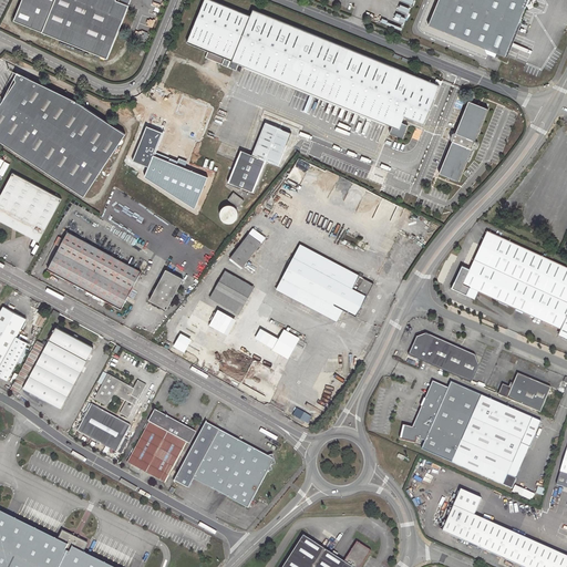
[(22,0),(13,21),(107,59),(129,6),(116,1),(114,0),(22,0)]
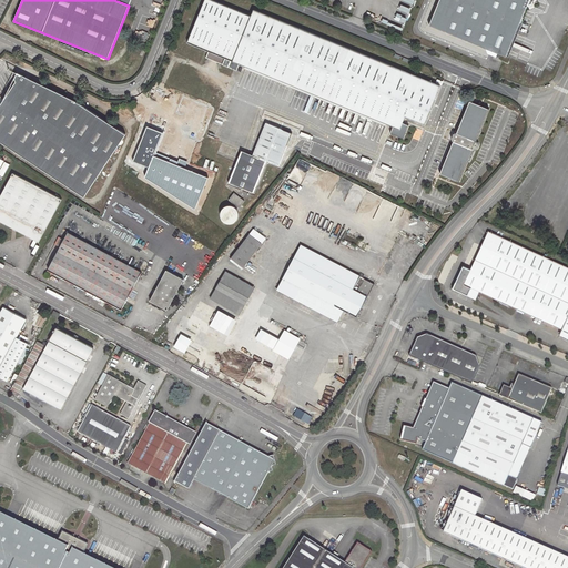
[(206,58),(237,70),(240,64),(272,17),(254,10),(251,17),(211,0),(205,0),(188,42),(209,51),(206,58)]
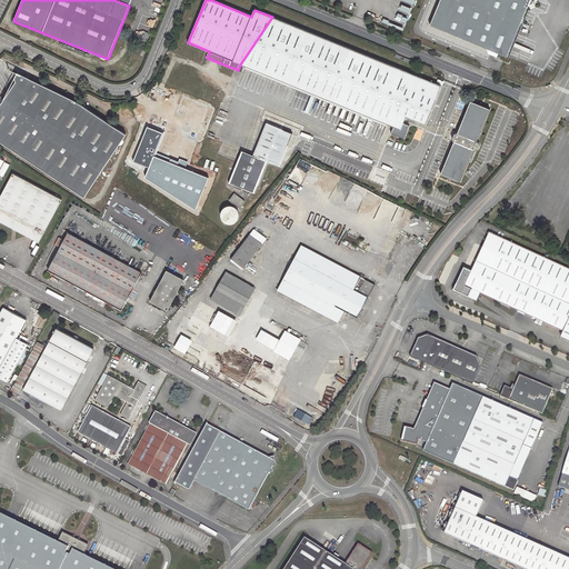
[(528,5),(530,0),(439,0),(430,26),(507,57),(528,5)]
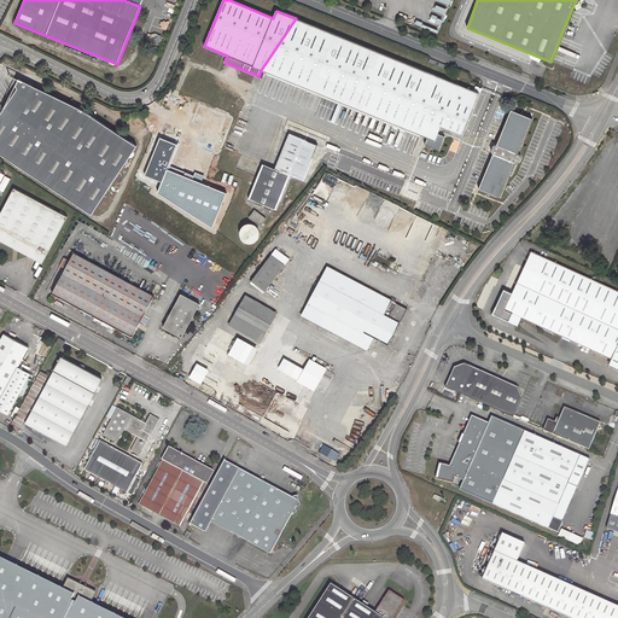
[(368,114),(407,64),(361,45),(296,18),(261,70),(368,114)]
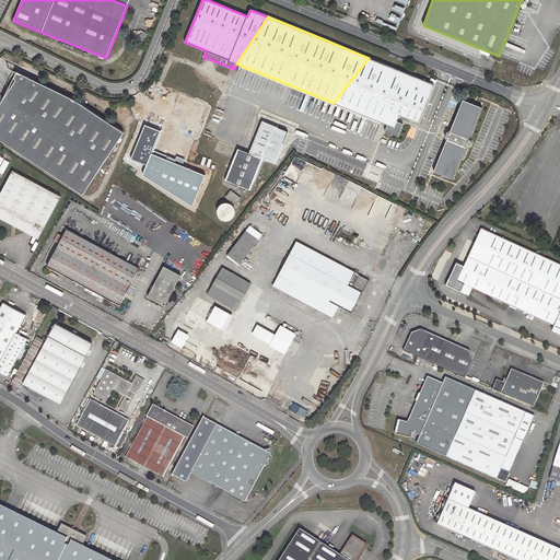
[(434,84),(369,58),(334,103),(387,125),(385,131),(397,136),(403,124),(397,121),(399,115),(418,123),(434,84)]
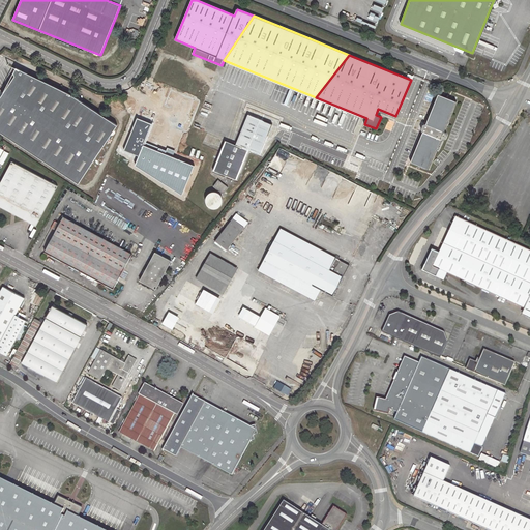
[(118,125),(80,100),(71,94),(56,87),(21,70),(17,68),(13,74),(16,76),(0,98),(0,131),(45,162),(79,184),(118,125)]
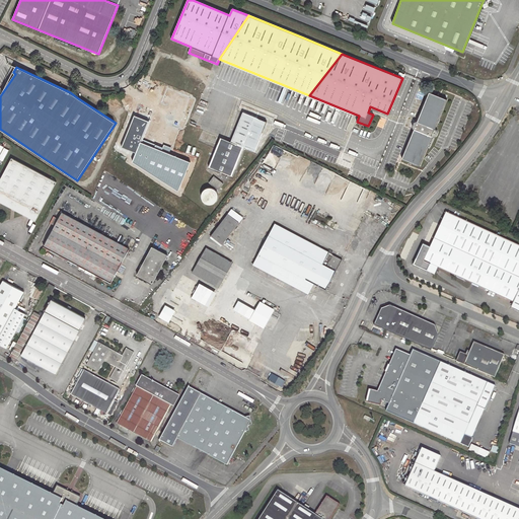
[(416,130),(415,129),(402,158),(420,166),(432,136),(434,137),(437,136),(438,132),(437,131),(435,130),(447,99),(429,92),(417,122),(419,123),(416,130)]
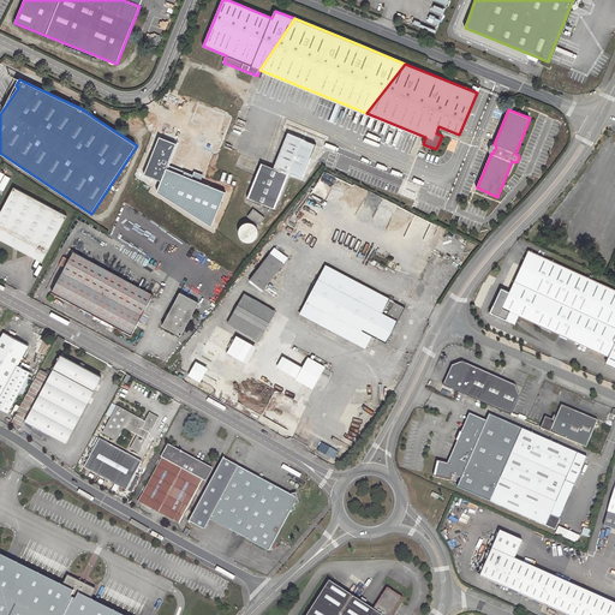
[(302,179),(316,144),(288,132),(274,168),(262,163),(248,198),(275,209),(290,174),(302,179)]
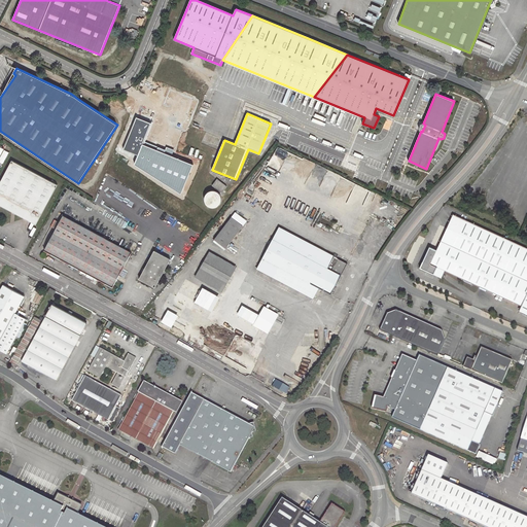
[(346,151),(284,126),(278,140),(340,166),(346,151)]
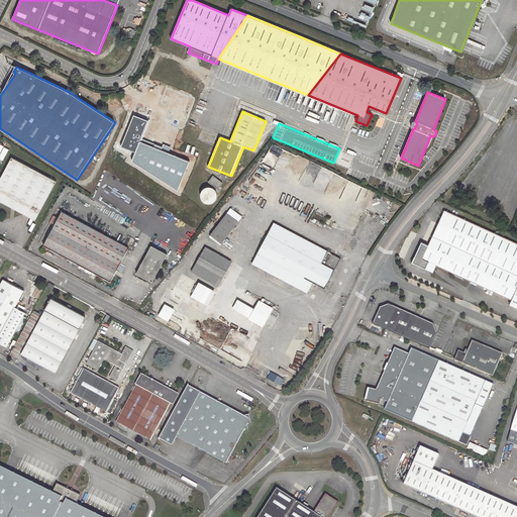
[(351,159),(342,154),(338,163),(348,167),(351,159)]
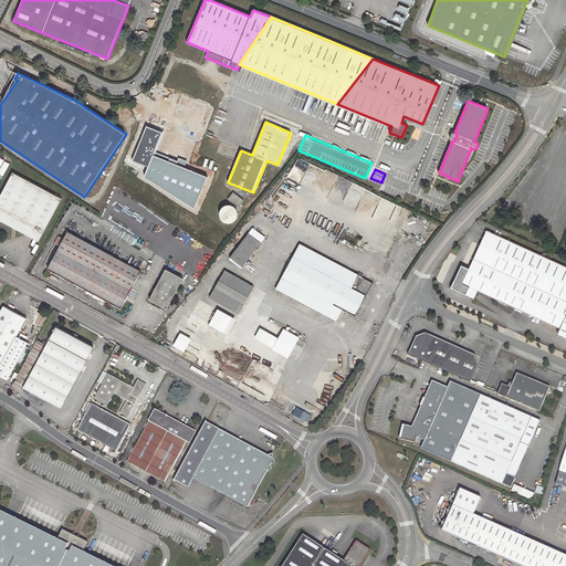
[(28,230),(41,238),(61,199),(13,173),(0,196),(0,220),(25,234),(28,230)]
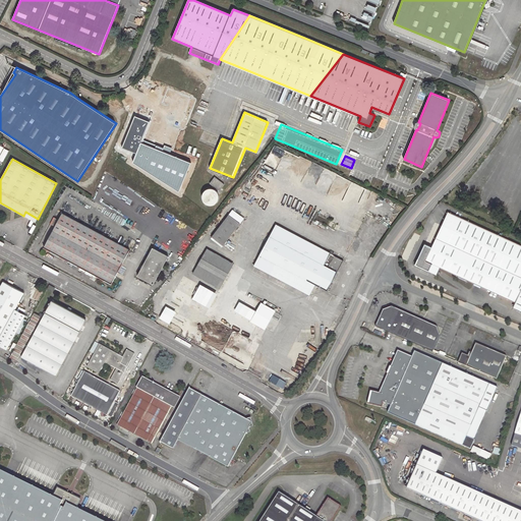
[(215,177),(210,183),(219,190),(224,184),(215,177)]
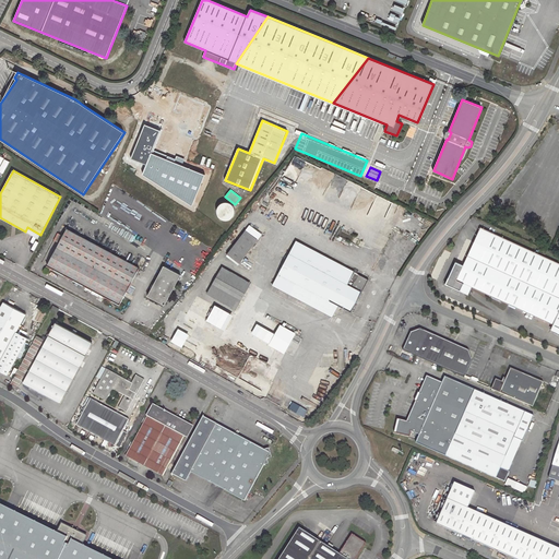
[(228,202),(227,202),(226,202),(225,202),(223,202),(222,203),(221,204),(219,204),(218,205),(217,206),(217,207),(217,209),(216,211),(216,212),(217,213),(217,215),(218,216),(218,217),(219,218),(221,218),(221,219),(223,219),(225,221),(227,221),(228,219),(229,219),(230,219),(232,218),(233,217),(233,216),(234,216),(235,214),(235,213),(235,211),(235,210),(235,209),(234,206),(234,205),(233,205),(232,204),(232,203),(229,203),(228,202)]
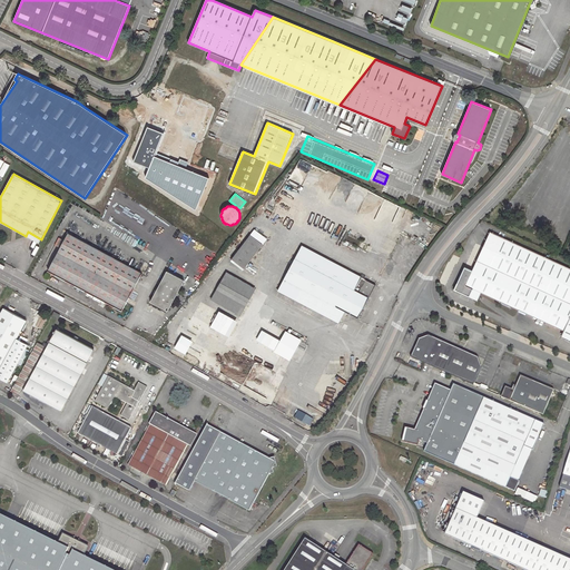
[(251,235),(263,244),(267,239),(255,229),(251,235)]
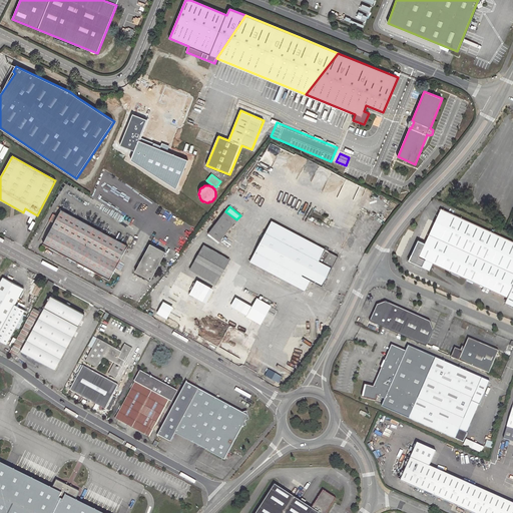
[(35,218),(37,215),(25,208),(23,212),(35,218)]
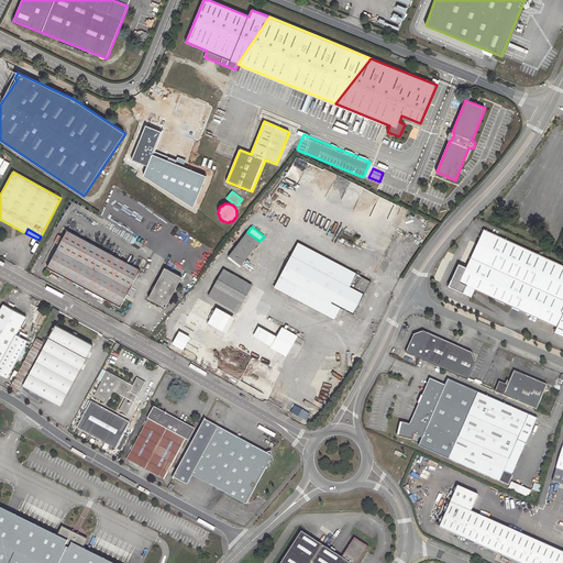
[(562,264),(494,233),(487,230),(484,229),(466,267),(459,264),(452,278),(453,279),(452,283),(450,284),(449,286),(470,296),(475,289),(556,327),(554,332),(562,335),(562,264)]
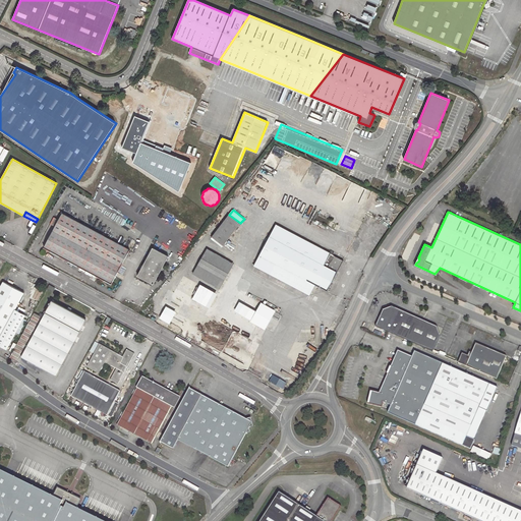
[(59,220),(55,227),(44,247),(111,284),(129,250),(62,214),(59,220)]
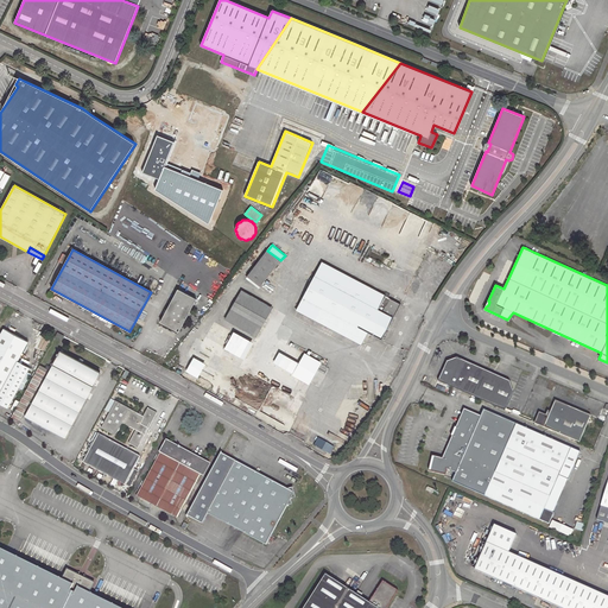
[(260,286),(261,286),(280,260),(267,251),(247,277),(260,286)]
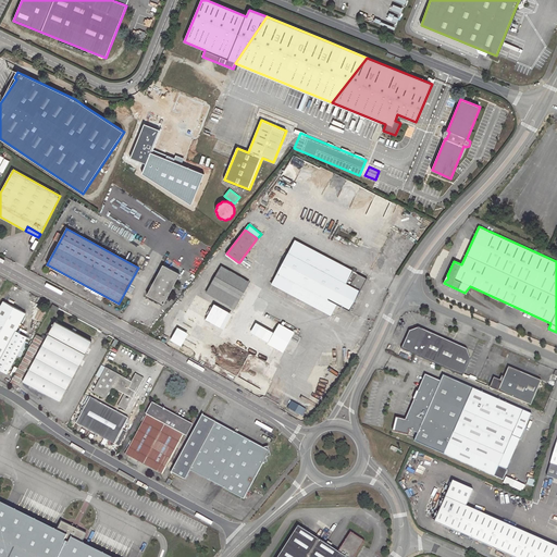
[(53,239),(59,243),(63,235),(58,233),(53,239)]
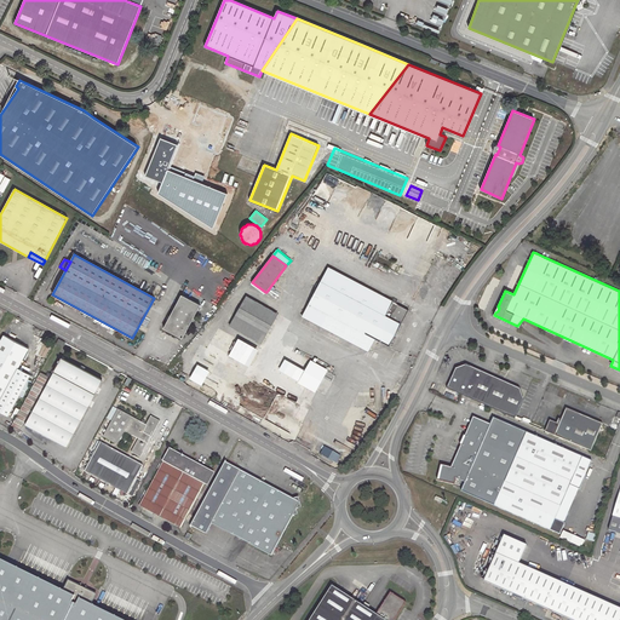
[(385,315),(389,309),(392,302),(328,268),(321,281),(385,315)]
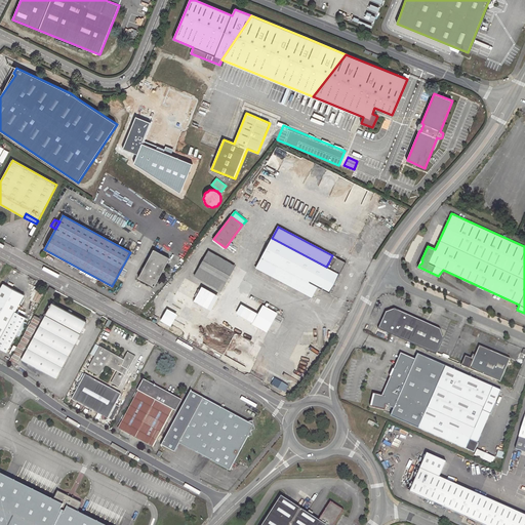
[(329,292),(342,269),(346,263),(332,255),(329,261),(326,267),(272,238),(261,256),(309,282),(304,292),(311,296),(317,286),(329,292)]
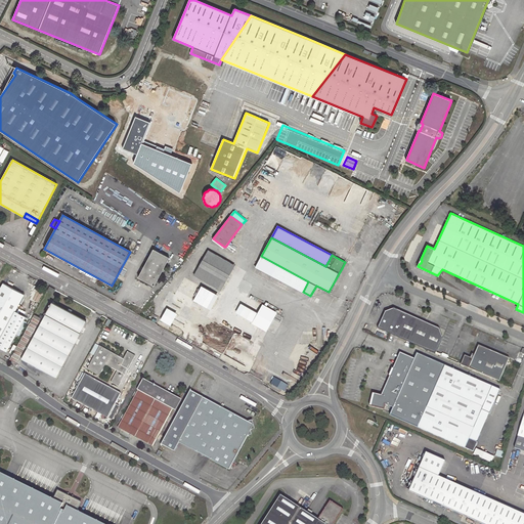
[(174,254),(170,251),(166,256),(154,249),(138,277),(155,286),(169,258),(171,259),(174,254)]
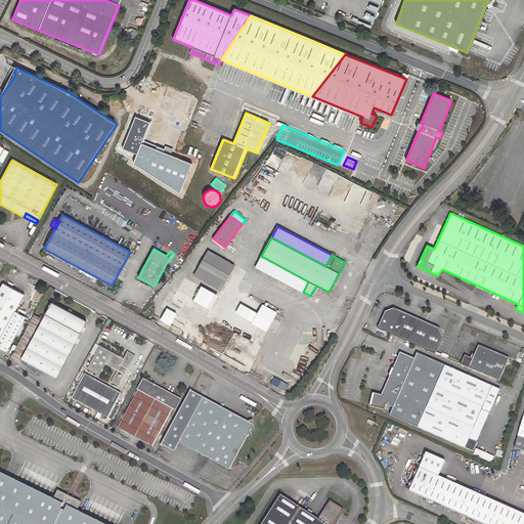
[(208,250),(193,274),(220,290),(234,265),(208,250)]
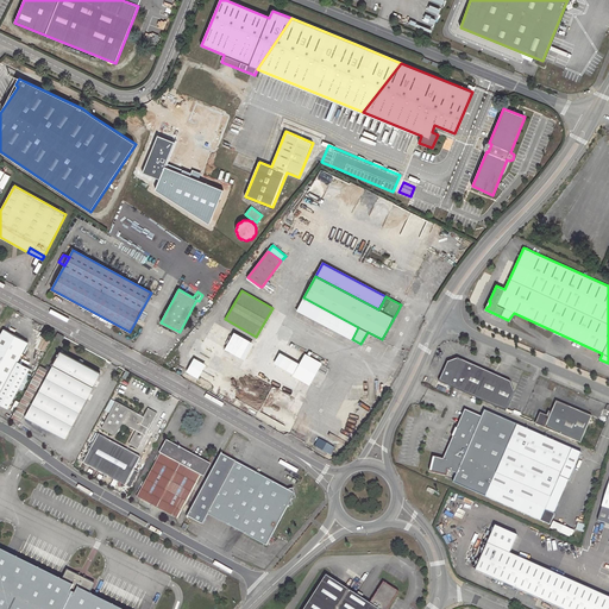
[(297,311),(360,344),(352,339),(358,327),(303,297),(299,308),(297,311)]
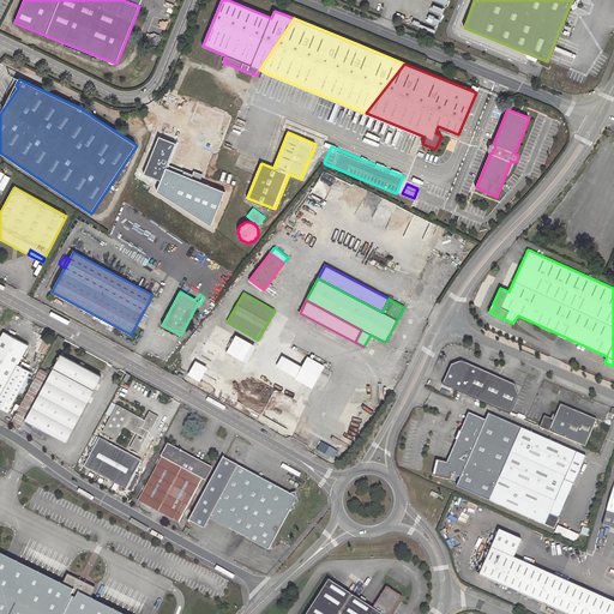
[(216,325),(208,341),(227,351),(228,348),(247,359),(254,347),(216,325)]
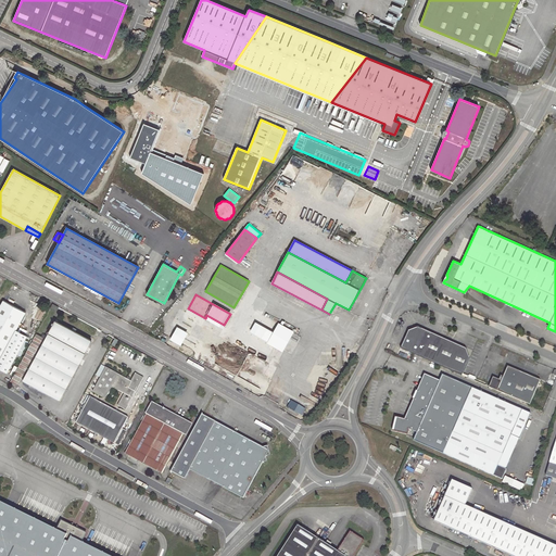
[(266,302),(257,298),(238,332),(247,337),(266,302)]
